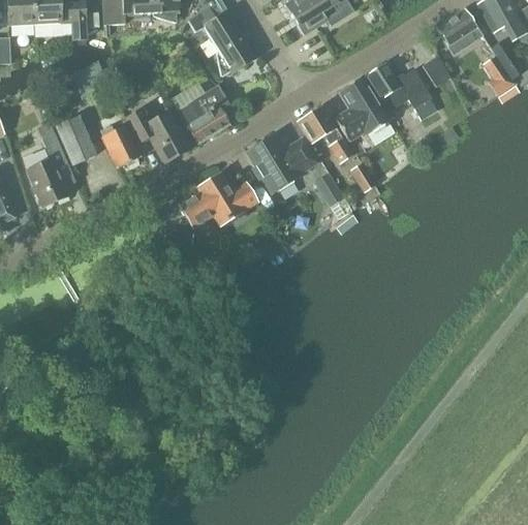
[(8,0),(9,26),(34,25),(32,0),(8,0)]
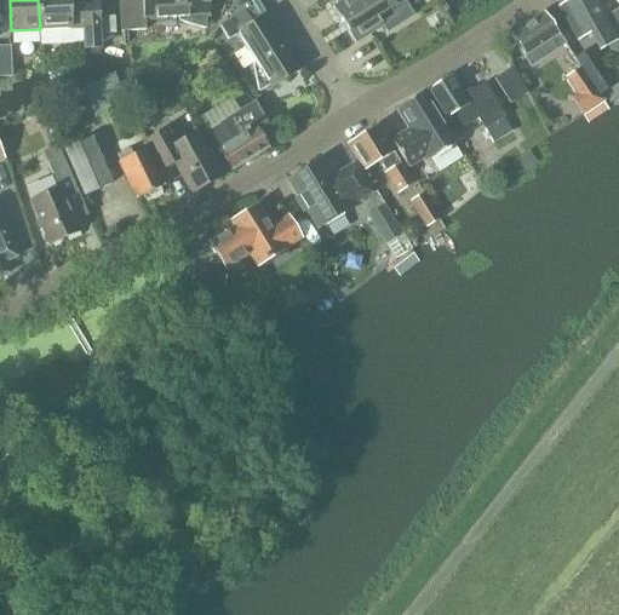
[(38,0),(40,29),(72,27),(85,27),(86,45),(102,45),(101,27),(99,0),(38,0)]
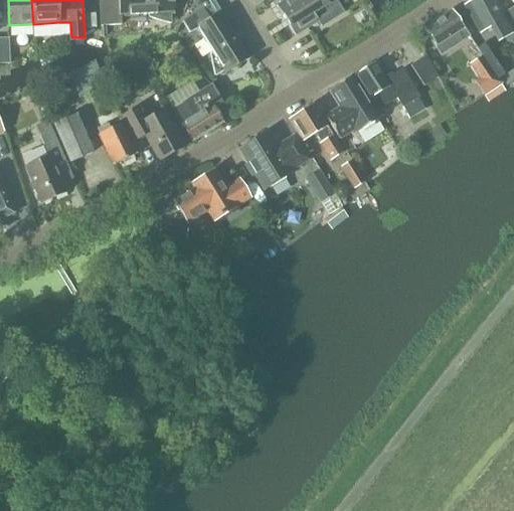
[(101,0),(102,23),(120,22),(120,13),(150,12),(150,14),(172,20),(172,11),(175,11),(174,0),(101,0)]
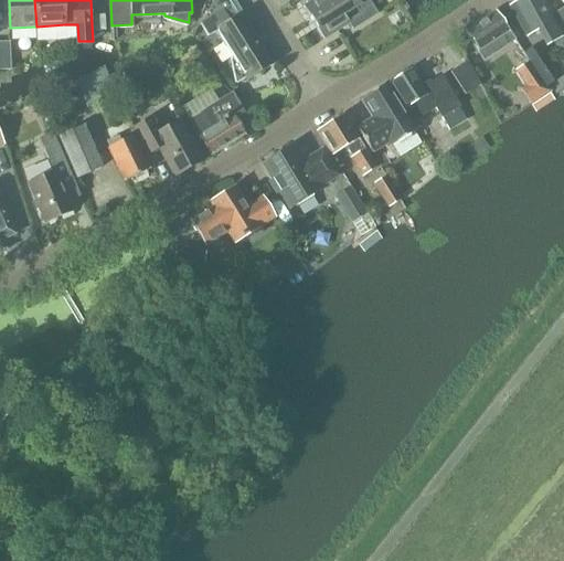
[(244,10),(237,0),(216,0),(212,8),(214,12),(202,20),(210,32),(217,28),(233,54),(232,55),(237,80),(246,74),(248,77),(274,61),(264,44),(265,43),(244,10)]
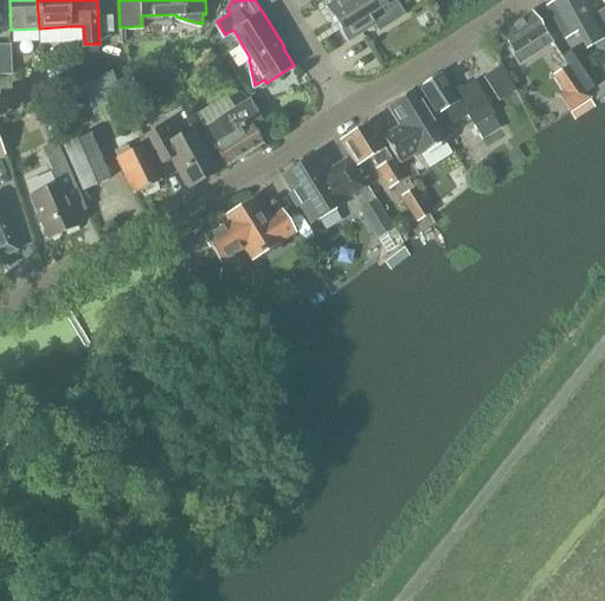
[(373,24),(379,25),(390,17),(393,10),(387,0),(332,0),(327,4),(349,38),(373,24)]
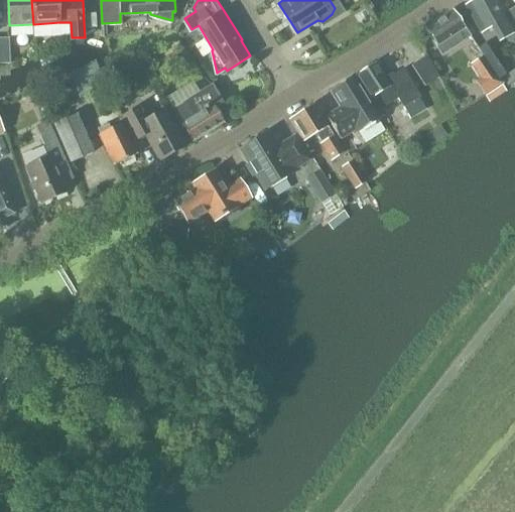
[(514,24),(509,16),(500,0),(470,0),(467,2),(472,10),(469,12),(481,32),(491,26),(493,29),(500,25),(501,25),(503,30),(503,36),(514,53),(514,24)]
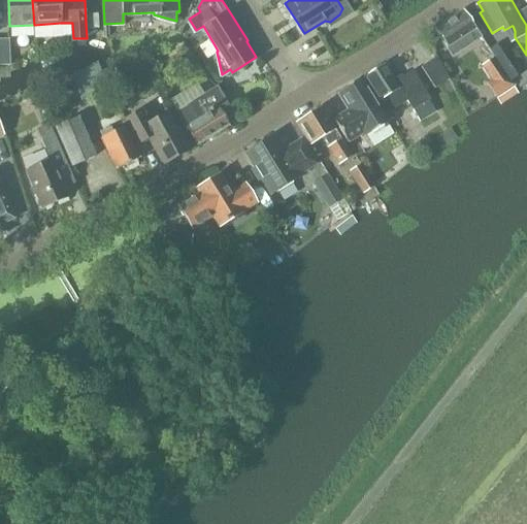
[(454,54),(483,35),(464,7),(436,26),(454,54)]
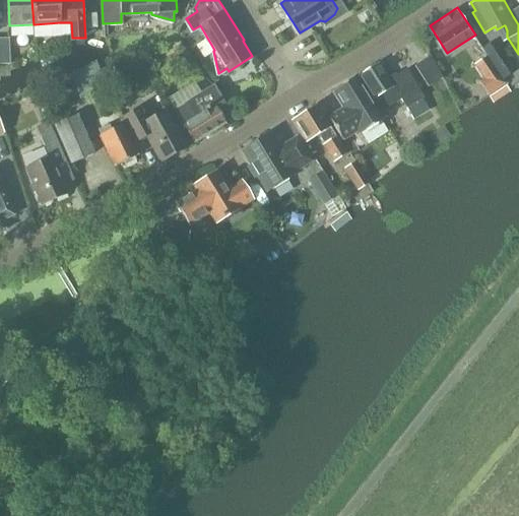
[(88,26),(98,26),(96,12),(87,12),(88,26)]
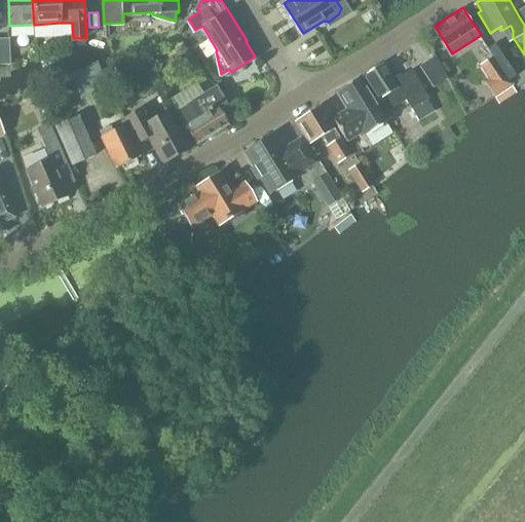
[(0,64),(10,64),(9,38),(0,38),(0,64)]
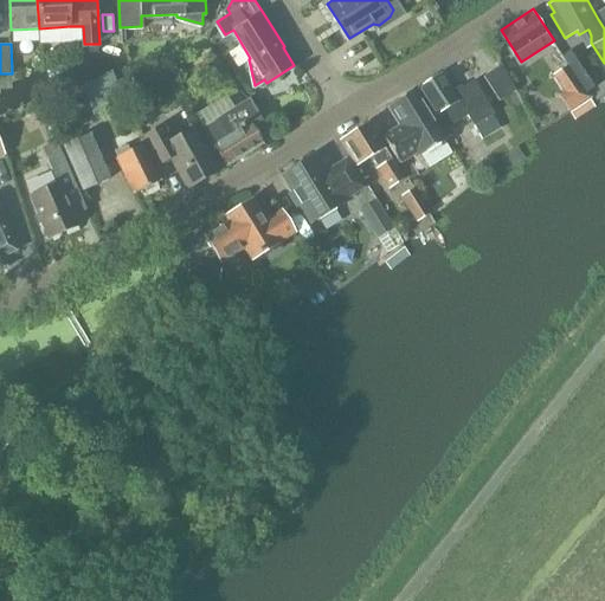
[(568,62),(591,94),(591,95),(602,88),(578,50),(565,57),(568,62)]
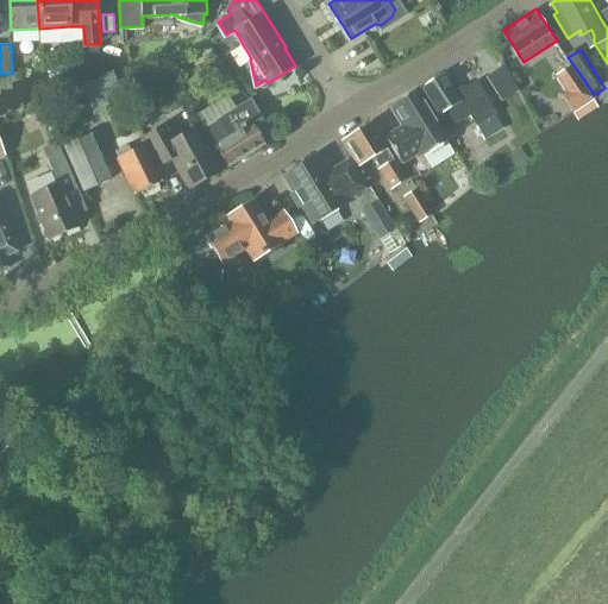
[(594,94),(571,62),(556,73),(568,89),(563,93),(571,108),(572,108),(594,94)]
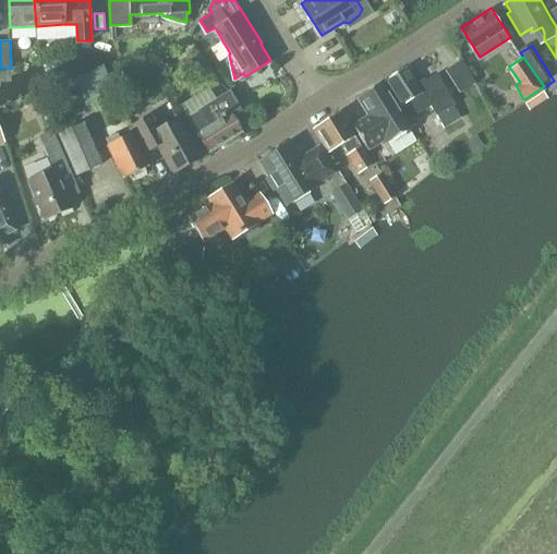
[(460,89),(475,81),(461,58),(447,67),(460,89)]
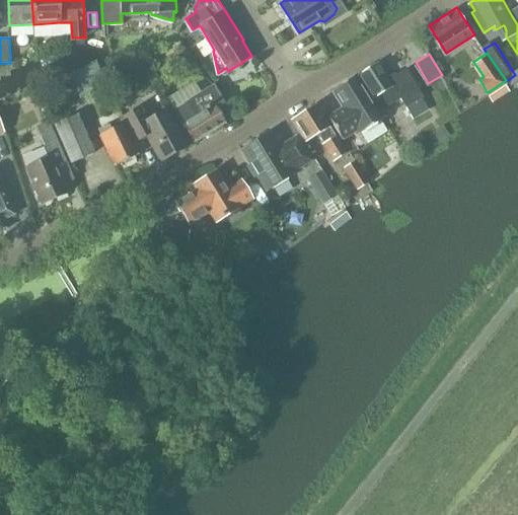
[(82,95),(108,85),(97,58),(72,70),(82,95)]
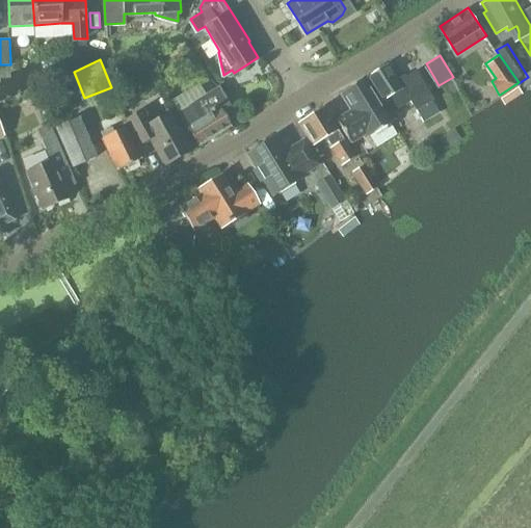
[(382,100),(383,102),(390,112),(412,99),(424,121),(441,110),(417,70),(400,80),(388,61),(368,74),(383,100),(382,100)]
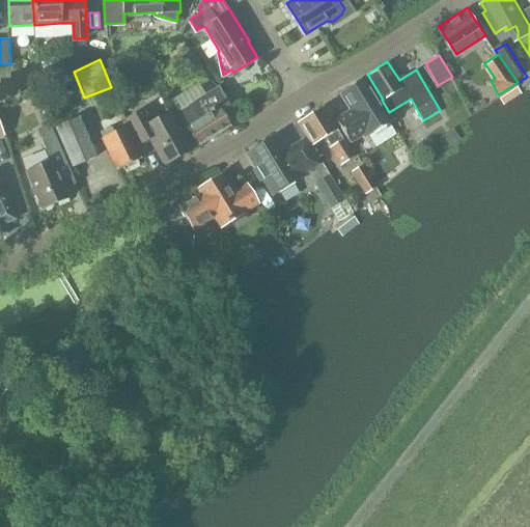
[(389,112),(383,102),(382,103),(365,75),(340,91),(351,106),(334,116),(350,141),(367,130),(370,133),(393,118),(389,112)]
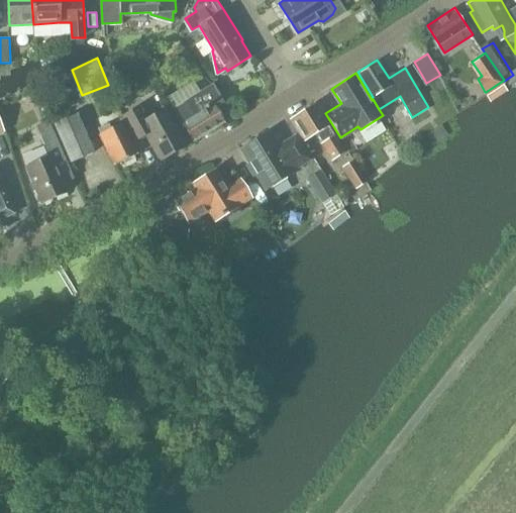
[(195,139),(225,121),(222,116),(230,111),(213,82),(175,105),(183,121),(195,139)]
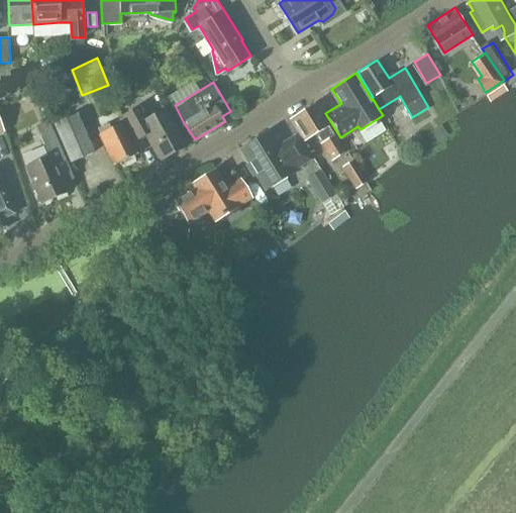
[(312,108),(311,104),(291,117),(305,140),(330,124),(318,105),(312,108)]
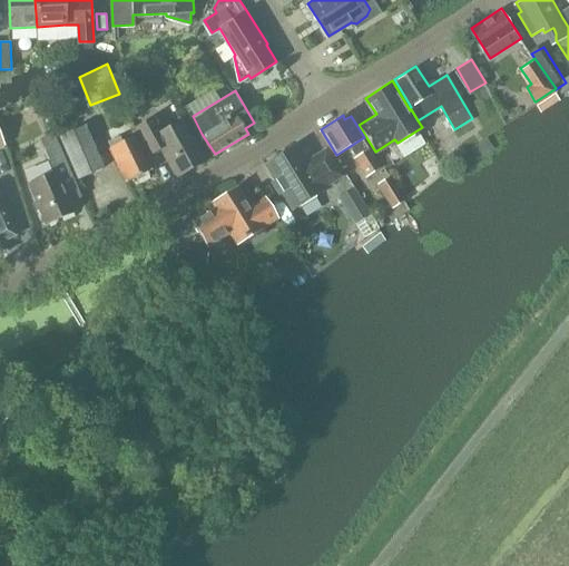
[(157,127),(154,119),(138,127),(154,160),(169,154),(178,173),(203,162),(180,116),(157,127)]
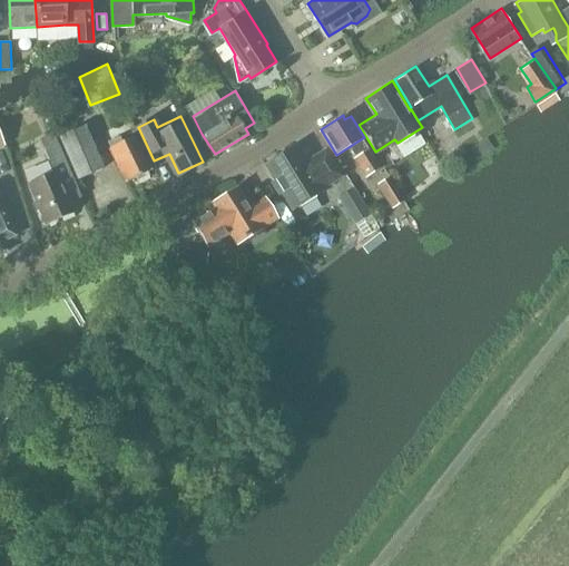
[(80,176),(104,166),(85,124),(61,134),(80,176)]
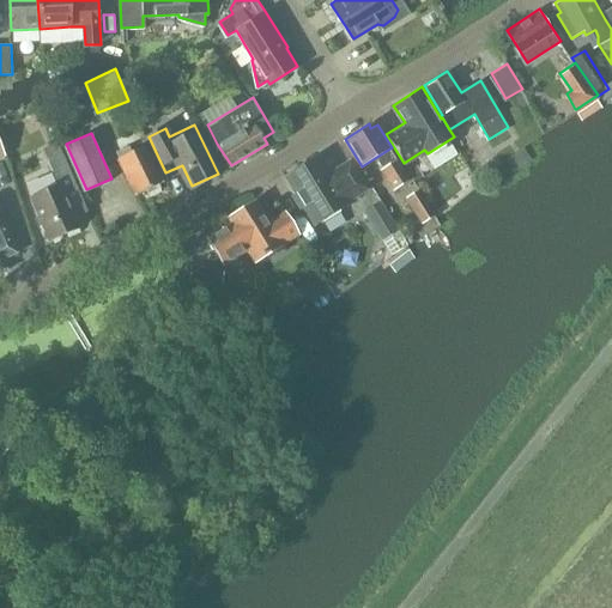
[(43,145),(49,158),(59,182),(31,195),(50,238),(82,225),(77,214),(89,210),(64,152),(65,152),(59,139),(43,145)]
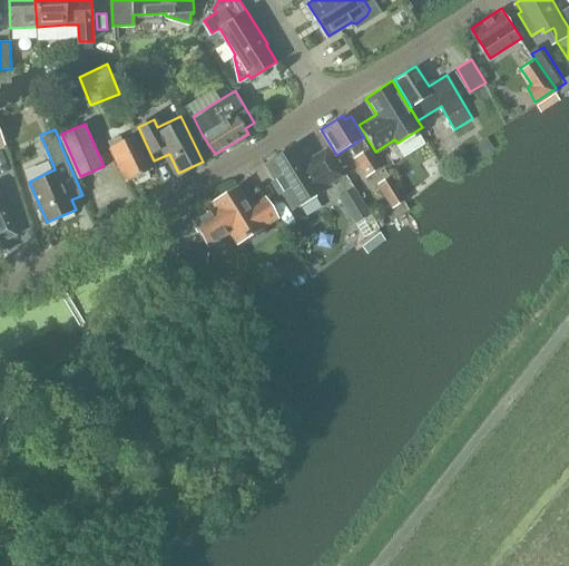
[(0,155),(10,150),(0,130),(0,155)]
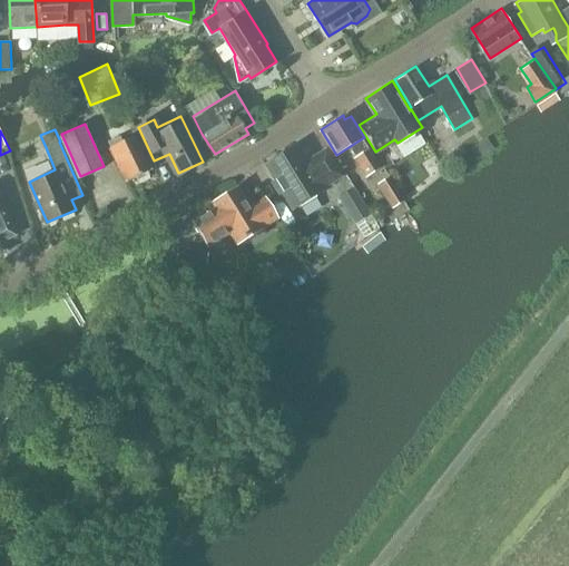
[(109,139),(111,145),(110,146),(128,181),(153,168),(135,134),(124,139),(121,134),(109,139)]
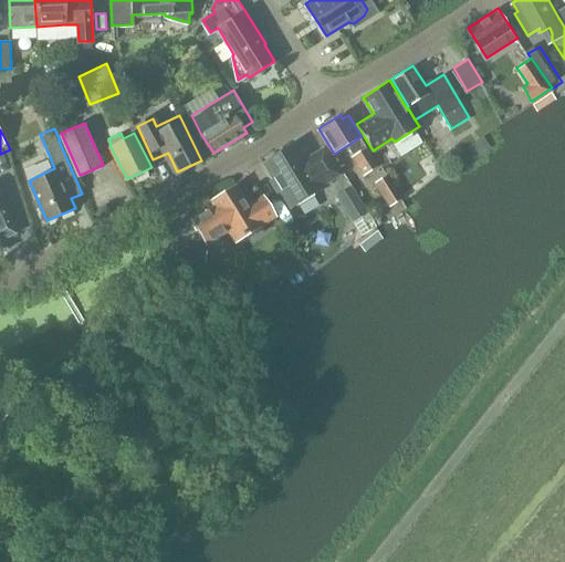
[(304,159),(294,144),(264,163),(274,177),(271,179),(279,191),(282,189),(292,206),(297,201),(300,204),(315,194),(315,190),(322,187),(321,185),(341,173),(325,146),(304,159)]
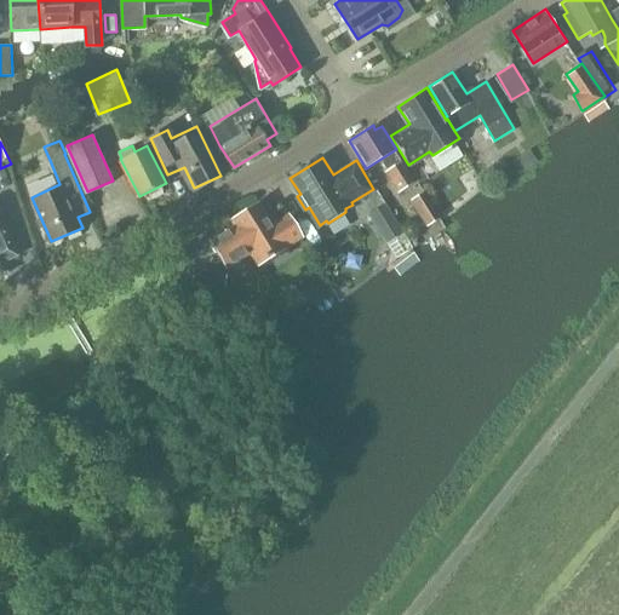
[(388,168),(387,168),(401,190),(416,180),(402,159),(401,160),(388,168)]
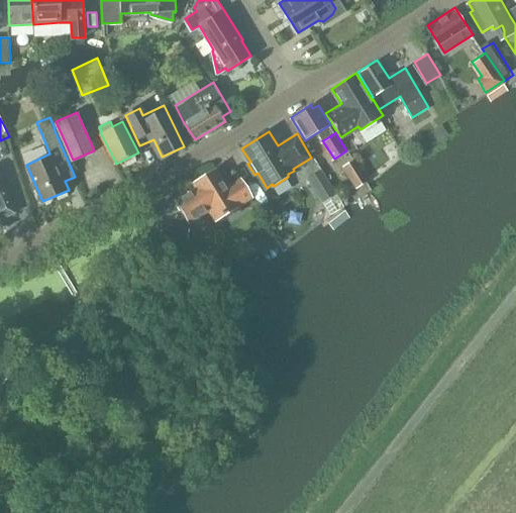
[(352,160),(341,166),(354,187),(365,180),(352,160)]
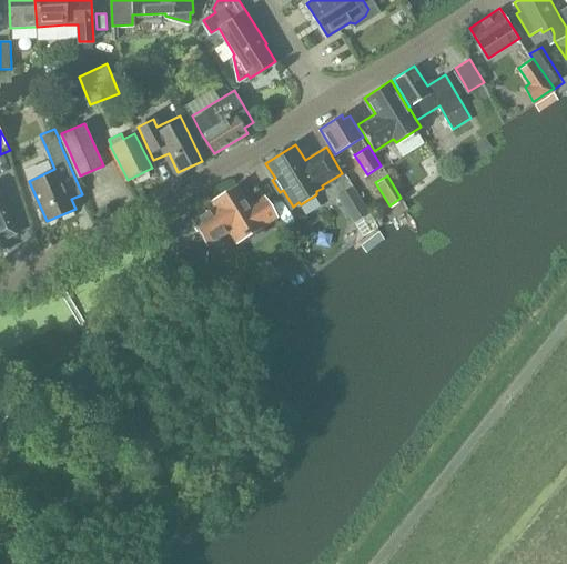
[(216,207),(193,221),(208,247),(223,237),(230,232),(238,243),(265,225),(264,225),(280,217),(266,194),(250,204),(238,183),(212,200),(216,207)]
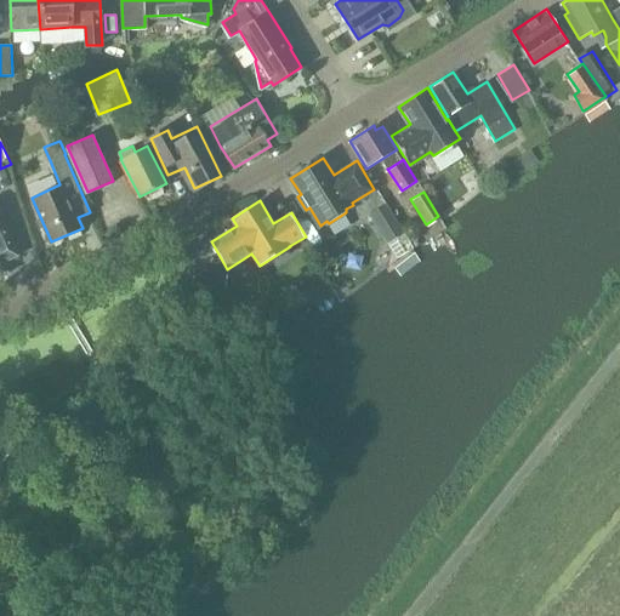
[(388,239),(403,229),(387,201),(371,210),(388,239)]
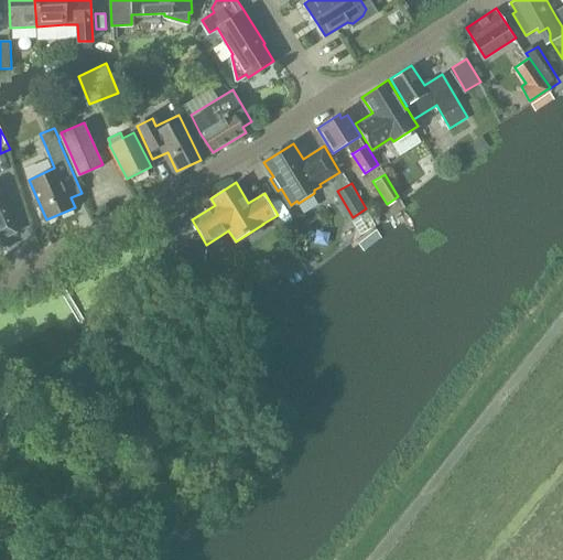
[(0,250),(7,248),(3,238),(17,233),(0,190),(0,250)]
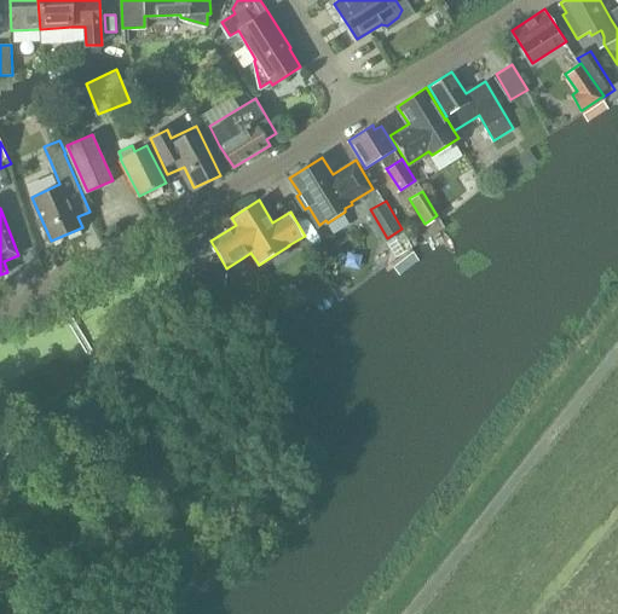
[(191,284),(225,288),(227,268),(194,265),(191,284)]
